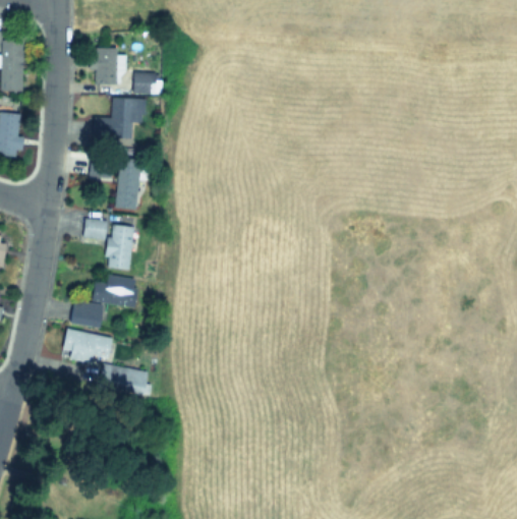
[(0,54),(1,54),(0,92),(23,93),(24,36),(0,35),(0,54)]
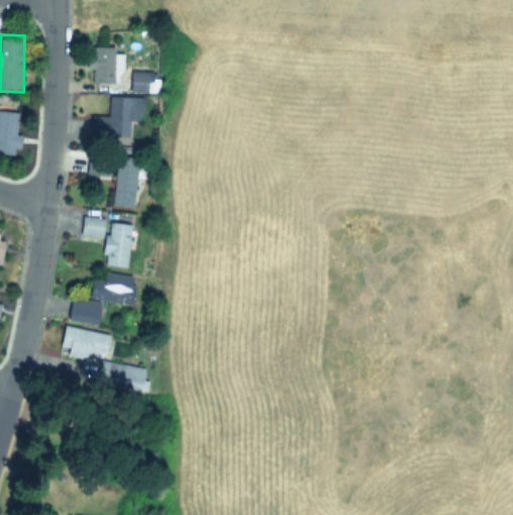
[(95,47),(95,84),(117,84),(117,47),(95,47)]
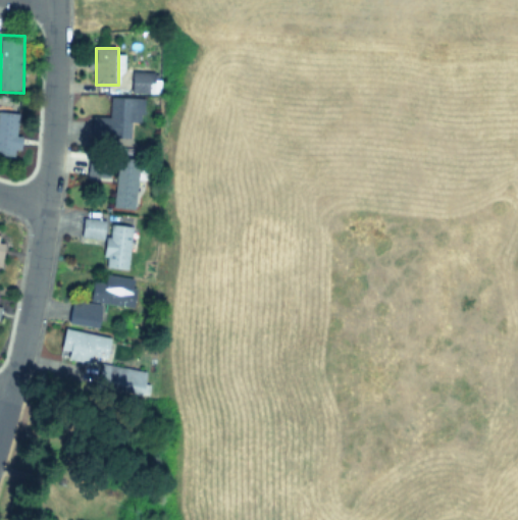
[(149,73),(133,73),(133,93),(149,93),(149,73)]
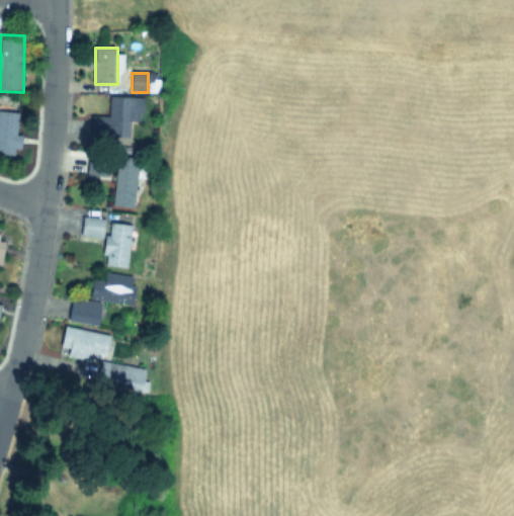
[(132,138),(132,121),(144,121),(144,97),(111,97),(111,116),(93,116),(93,138),(132,138)]
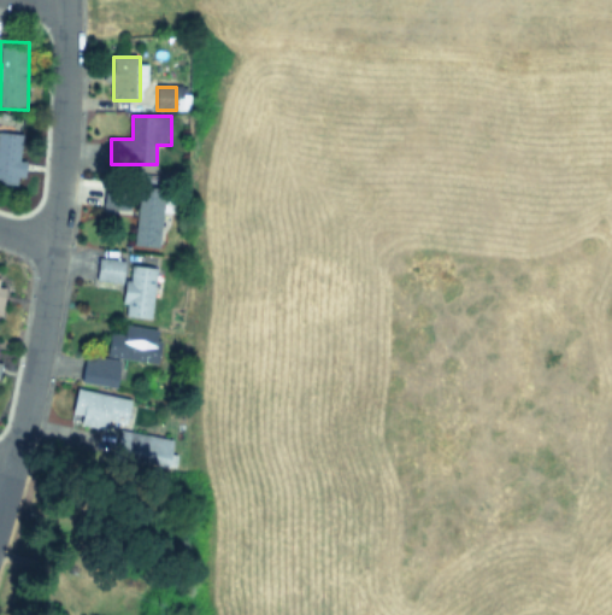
[(29,136),(10,135),(11,126),(0,124),(0,185),(24,187),(29,136)]
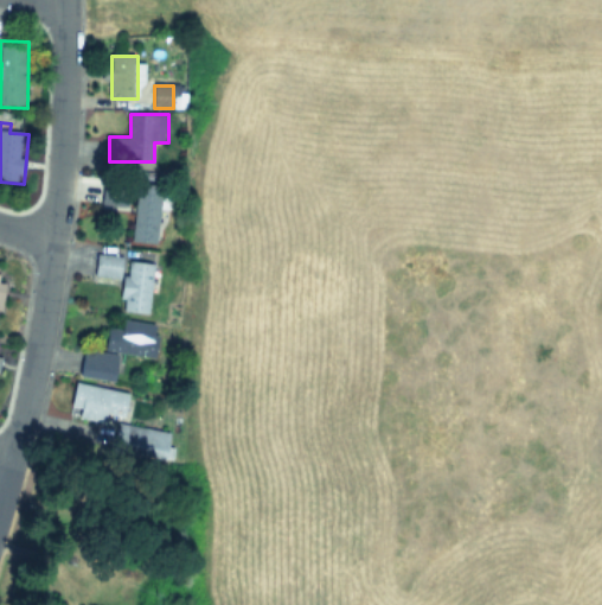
[(129,185),(104,185),(104,207),(129,207),(129,185)]
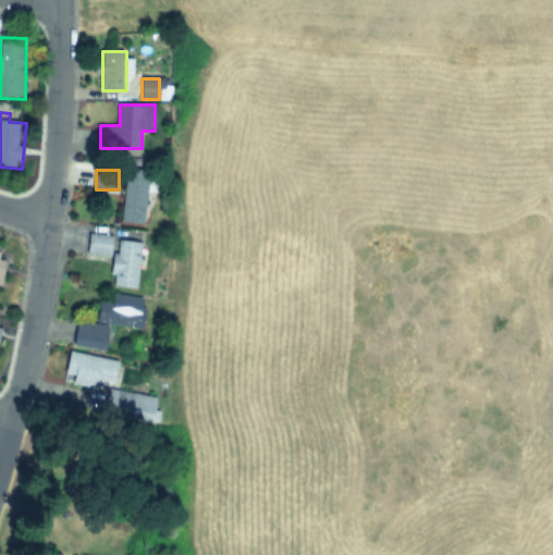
[(123,223),(146,225),(150,177),(127,175),(123,223)]
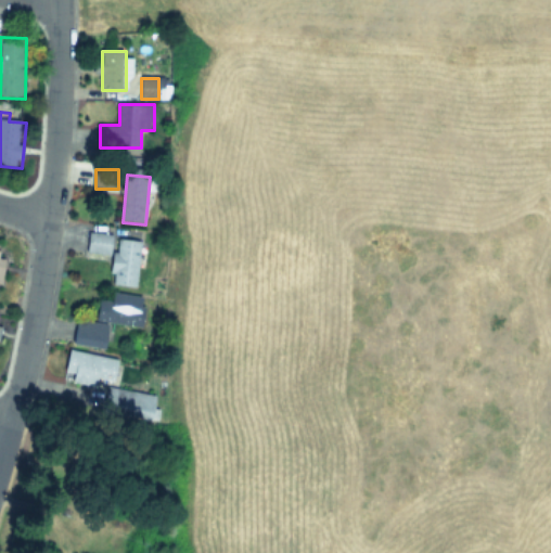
[(112,257),(114,236),(90,234),(88,255),(112,257)]
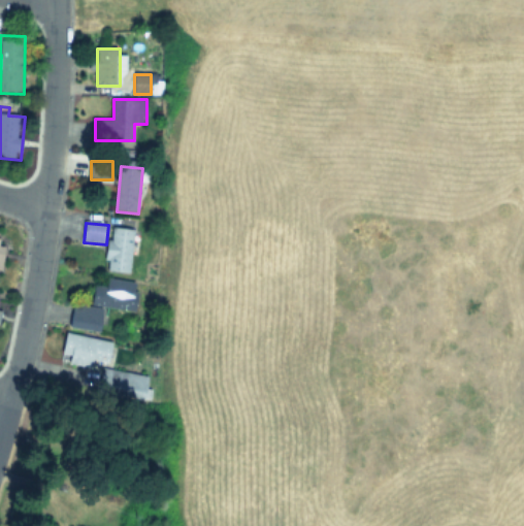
[(132,274),(135,230),(111,228),(107,272),(132,274)]
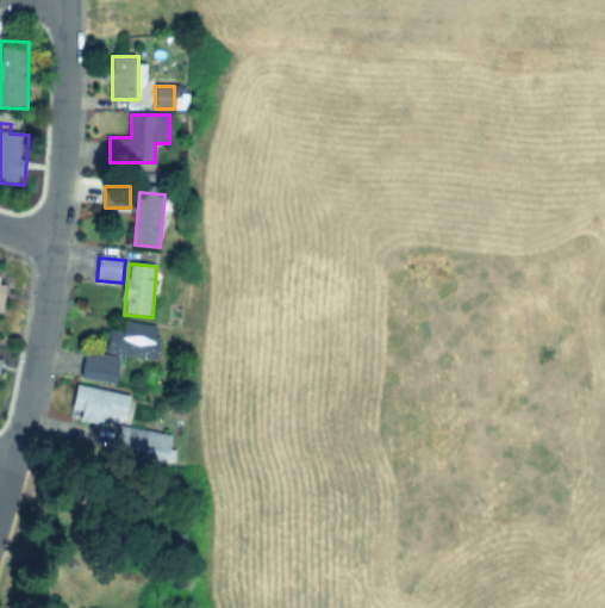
[(158,329),(126,323),(124,334),(112,332),(107,353),(153,361),(158,329)]
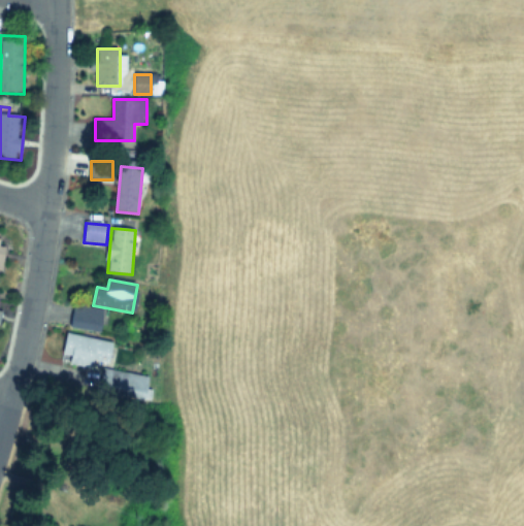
[(71,329),(101,333),(105,311),(75,306),(71,329)]
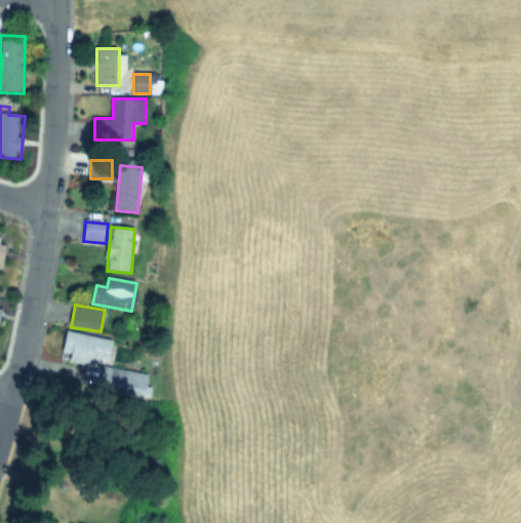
[(69,363),(92,367),(93,359),(110,362),(113,339),(66,332),(63,354),(70,355),(69,363)]
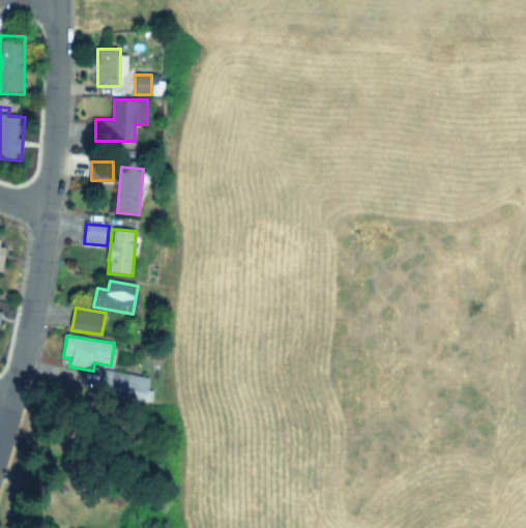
[(100,394),(147,402),(151,379),(105,371),(100,394)]
